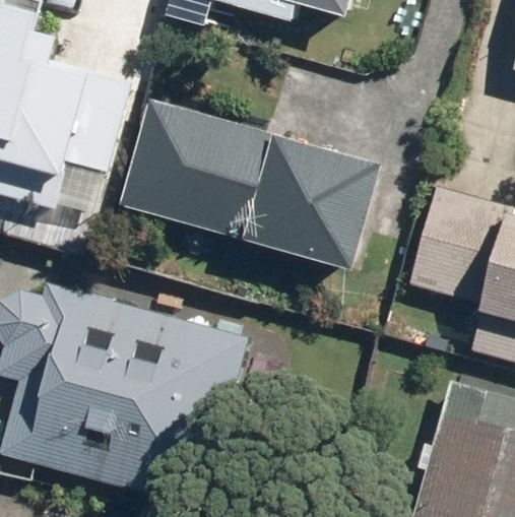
[(0,0),(0,196),(97,222),(135,79),(59,59),(65,39),(42,33),(47,13),(15,5),(16,0),(0,0)]
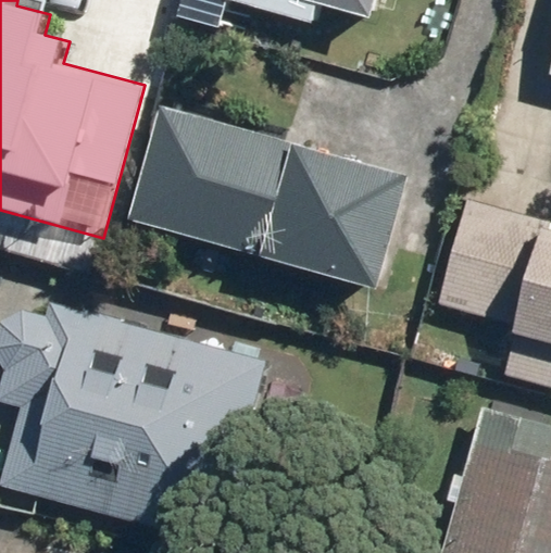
[(227,0),(315,25),(320,8),(376,23),(382,0),(227,0)]
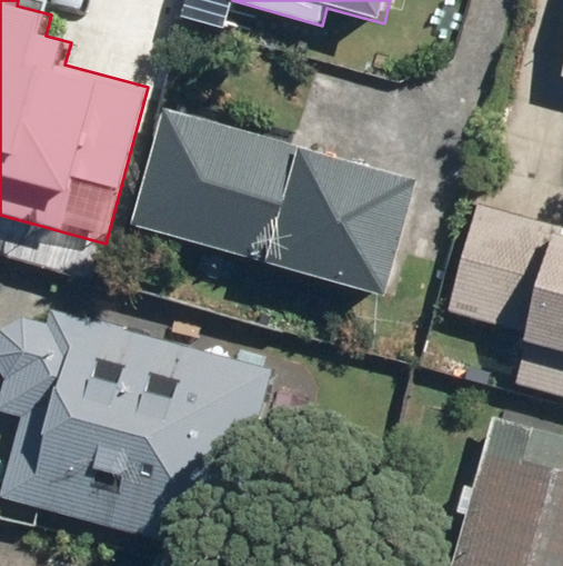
[(163,110),(131,226),(384,296),(416,180),(163,110)]
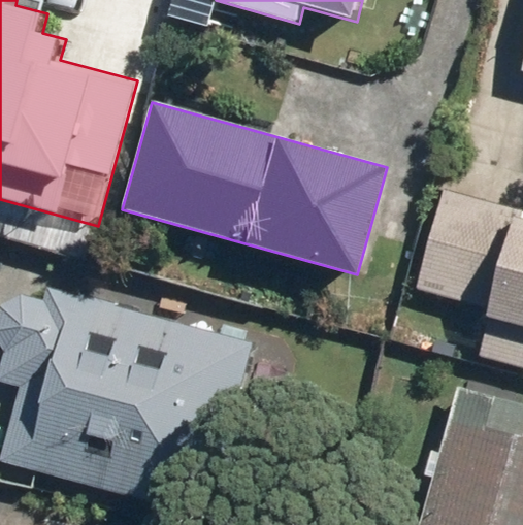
[(492,309),(480,357),(522,368),(522,208),(439,188),(414,289),(492,309)]
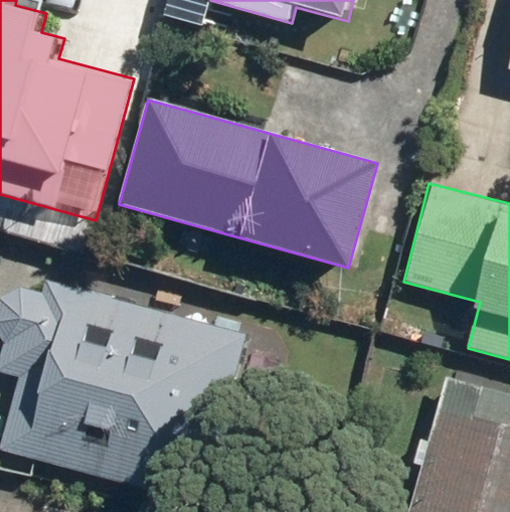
[(0,370),(19,375),(0,449),(198,502),(243,334),(45,281),(42,291),(21,286),(0,296),(0,334),(4,341),(0,364),(0,370)]
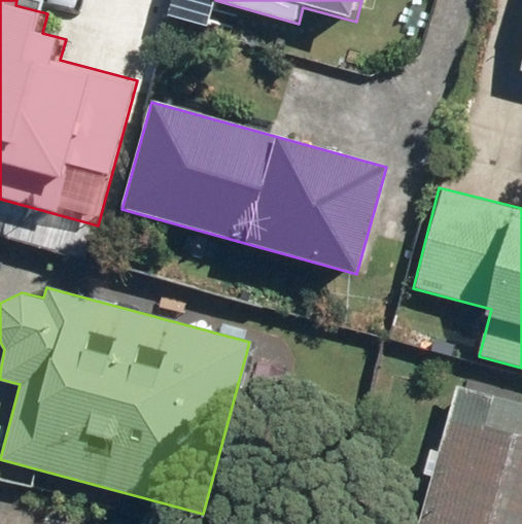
[(521,523),(521,406),(457,388),(418,523),(521,523)]
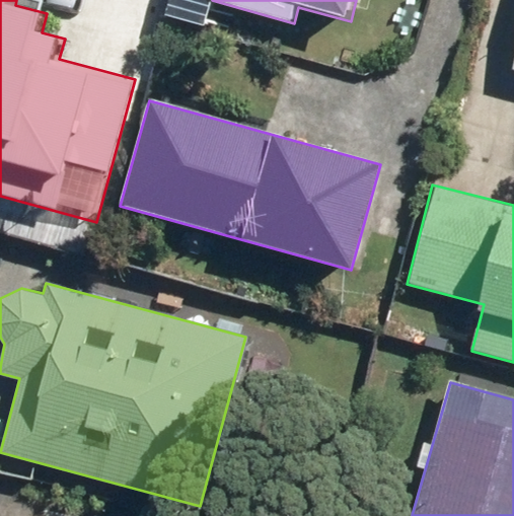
All buildings are outlined.
